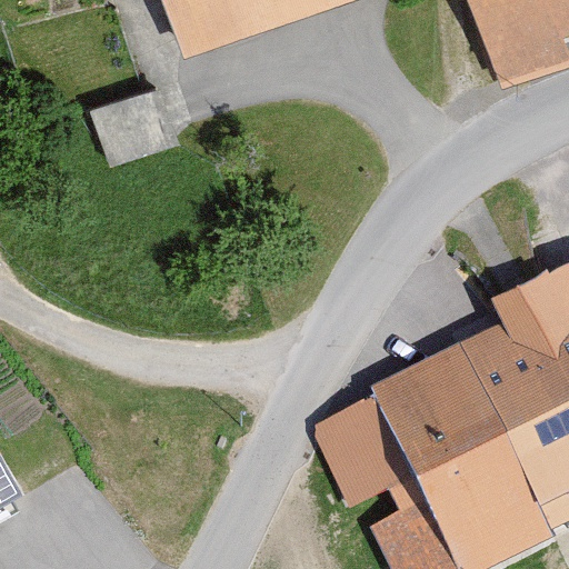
[(175,0),(195,55),(353,0),(175,0)]
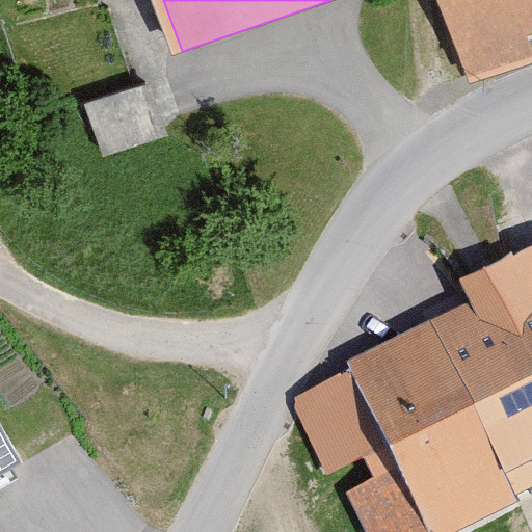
[(531,0),(453,0),(471,48),(531,26),(531,0)]
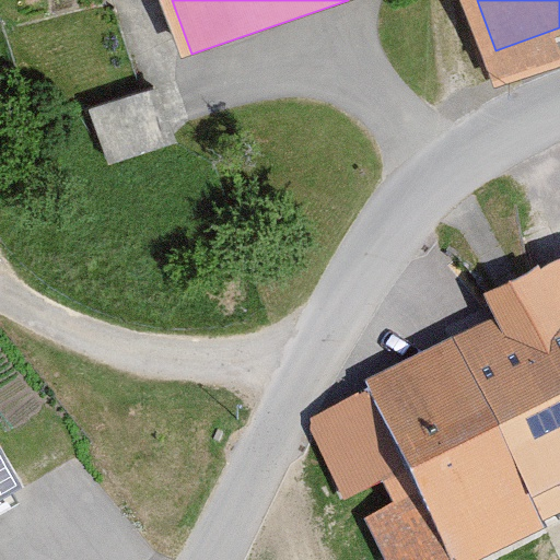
[(146,77),(91,91),(105,146),(160,131),(146,77)]
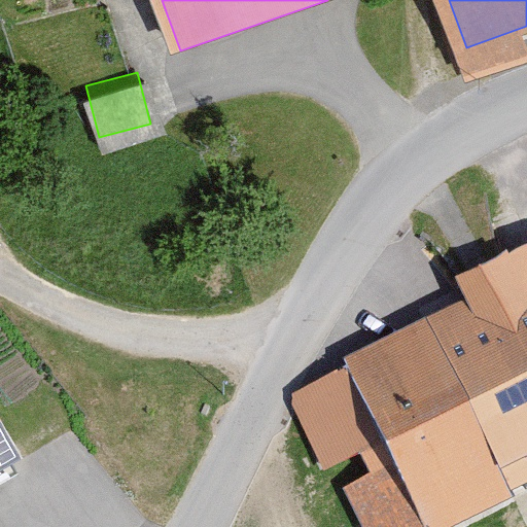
[(471,313),(352,369),(425,526),(481,526),(526,505),(526,265),(463,294),(471,313)]
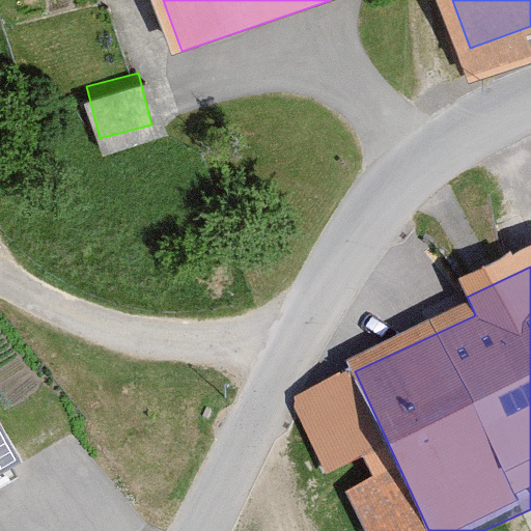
[(0,467),(14,459),(0,435),(0,467)]
